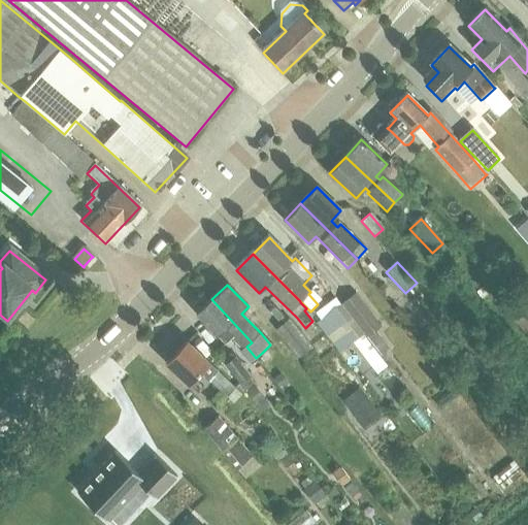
[(527,285),(519,285),(519,298),(527,298),(527,285)]
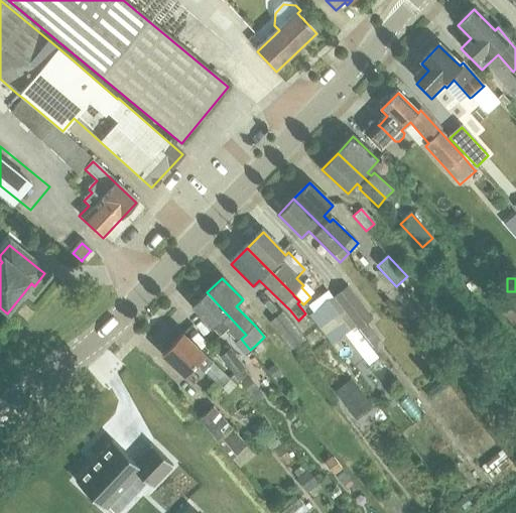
[(349,288),(334,299),(348,318),(355,328),(372,350),(382,343),(368,324),(373,321),(349,288)]
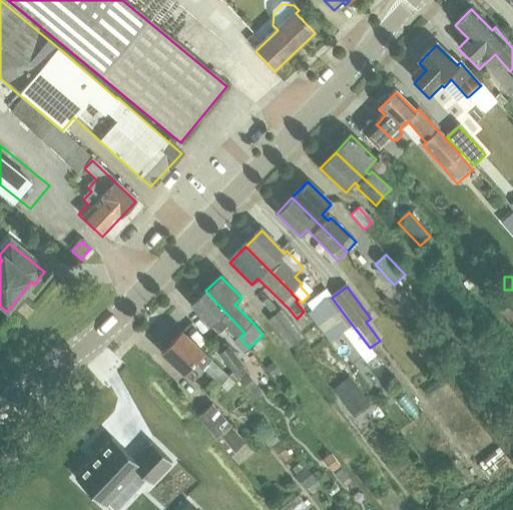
[(205,291),(190,306),(219,336),(222,333),(222,332),(225,330),(235,341),(233,343),(242,353),(242,354),(248,348),(239,337),(244,333),(205,291)]
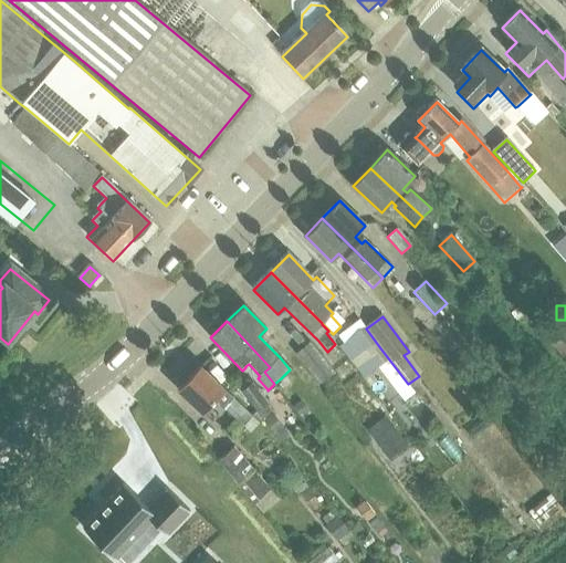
[(349,341),(338,348),(349,363),(359,355),(349,341)]
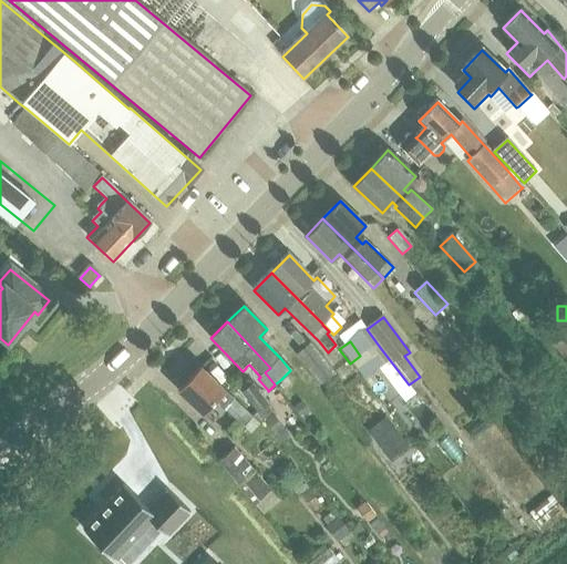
[(566,346),(564,341),(555,349),(566,363),(566,346)]
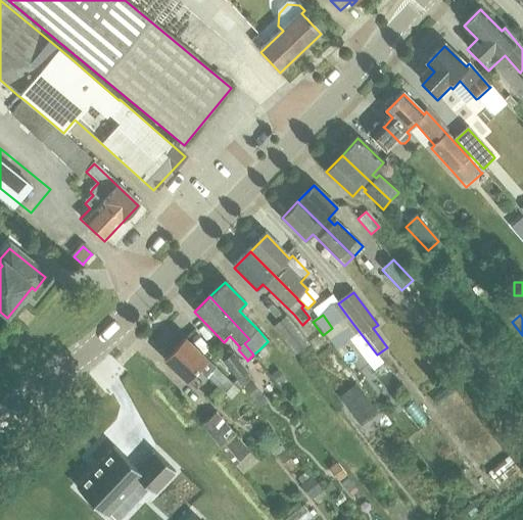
[(287,319),(274,329),(296,358),(310,346),(287,319)]
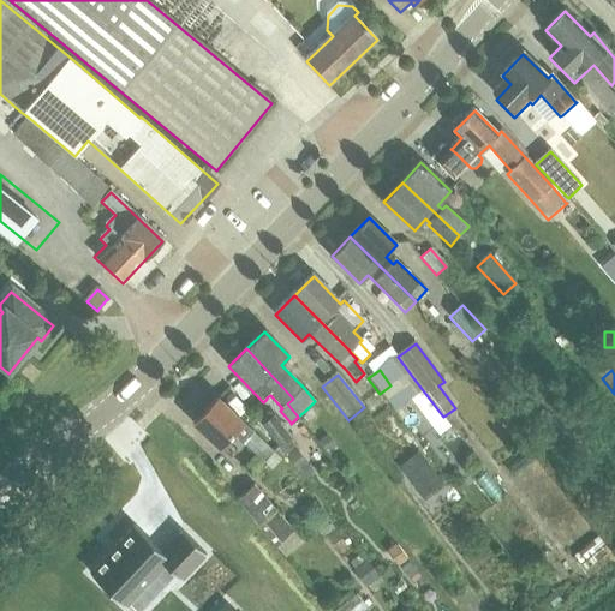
[(415,379),(404,388),(412,400),(423,390),(415,379)]
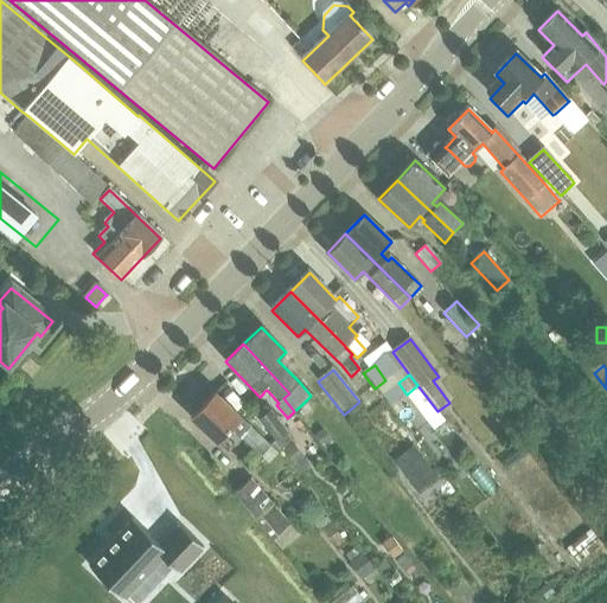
[(262,457),(272,447),(215,395),(192,418),(218,442),(230,429),(262,457)]
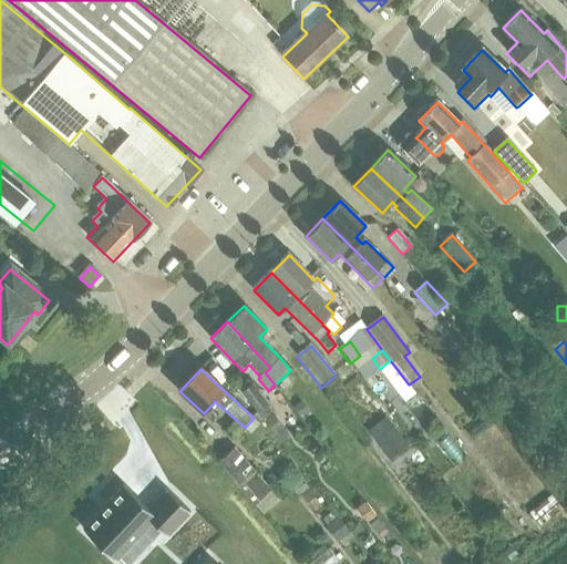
[(269,407),(253,385),(241,392),(258,414),(269,407)]
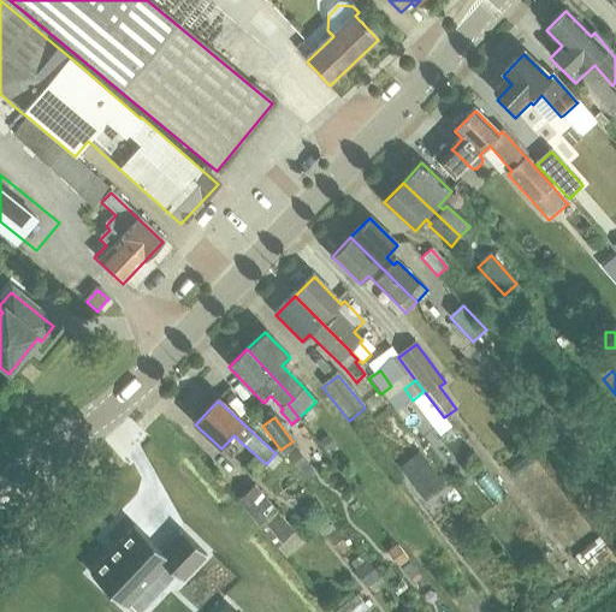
[(327,439),(320,445),(330,456),(336,451),(327,439)]
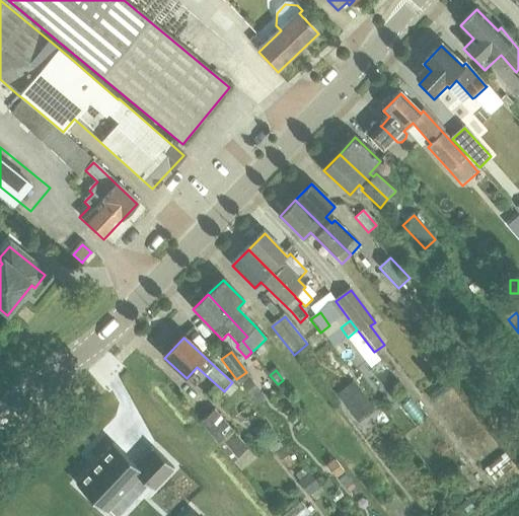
[(361,370),(354,376),(359,383),(367,377),(361,370)]
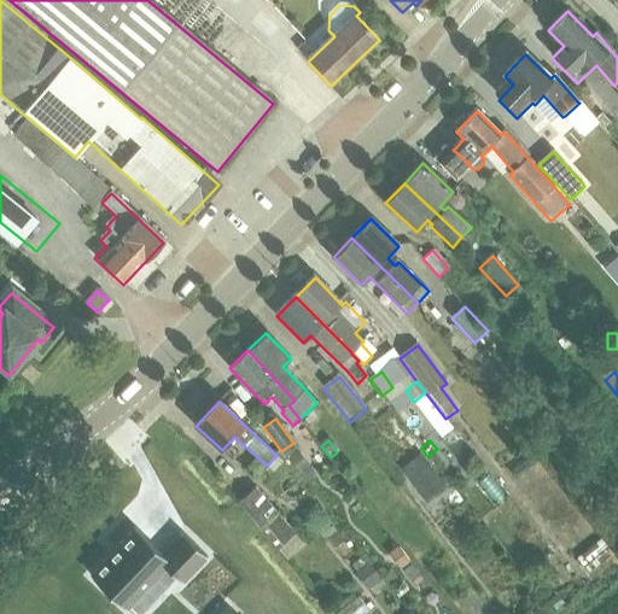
[(297,454),(287,461),(299,477),(309,469),(297,454)]
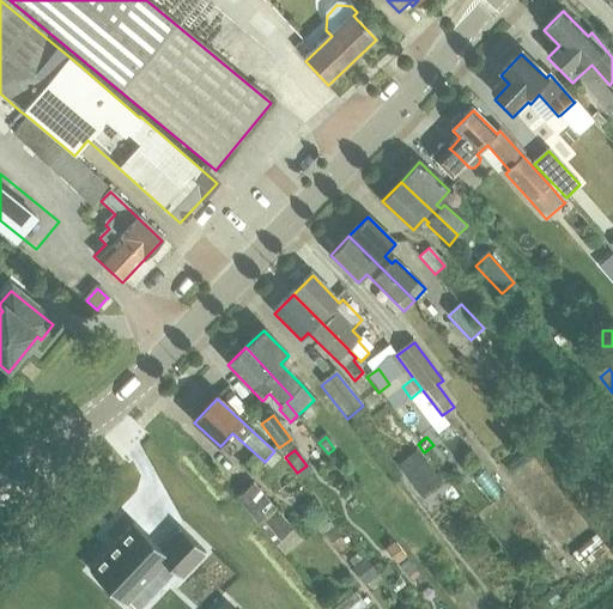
[(525,455),(505,470),(511,476),(529,462),(525,455)]
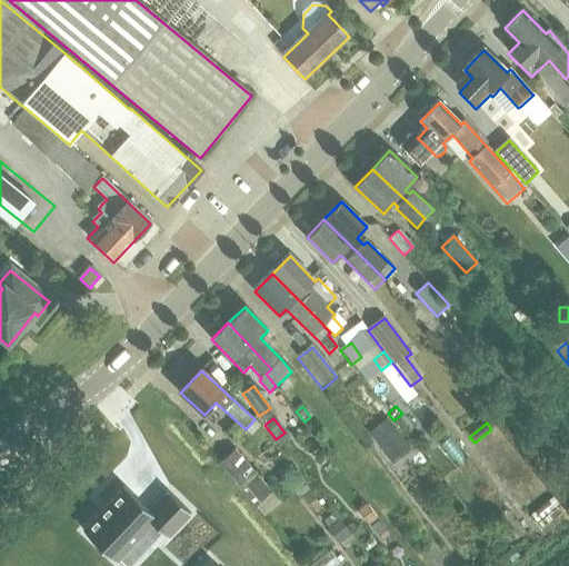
[(378,445),(392,464),(410,450),(396,432),(378,445)]
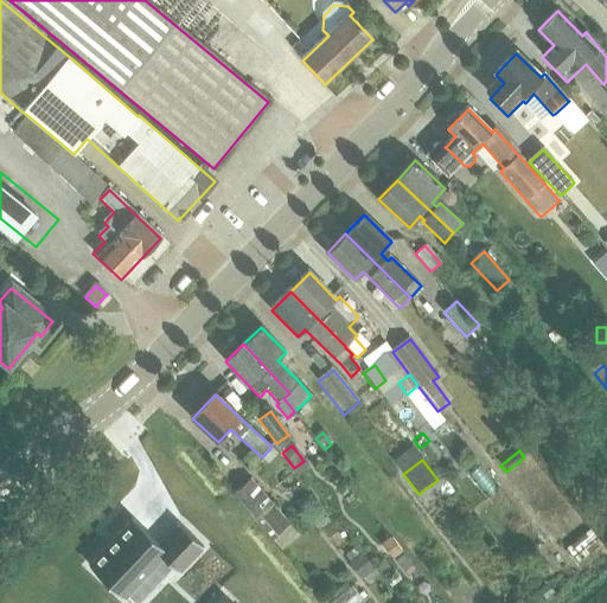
[(292,528),(273,506),(251,480),(236,493),(257,519),(278,541),(276,543),(285,552),(299,539),(291,528),(292,528)]
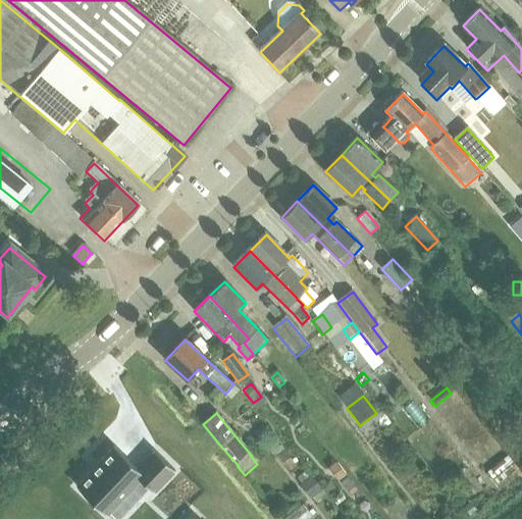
[(114,448),(76,487),(107,517),(141,481),(154,495),(175,472),(153,452),(137,469),(135,467),(114,448)]
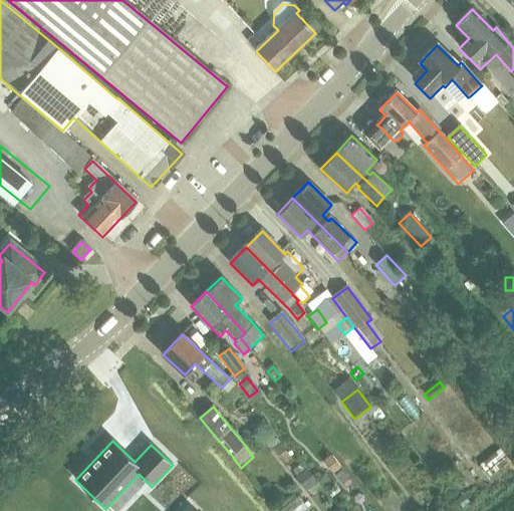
[(281,444),(273,451),(278,458),(286,451),(281,444)]
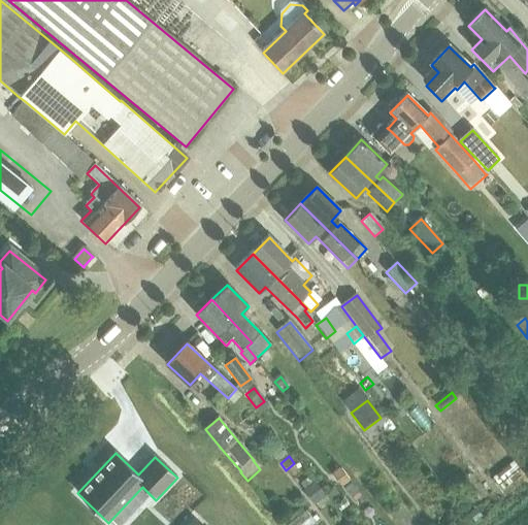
[(517,460),(498,478),(507,487),(525,469),(517,460)]
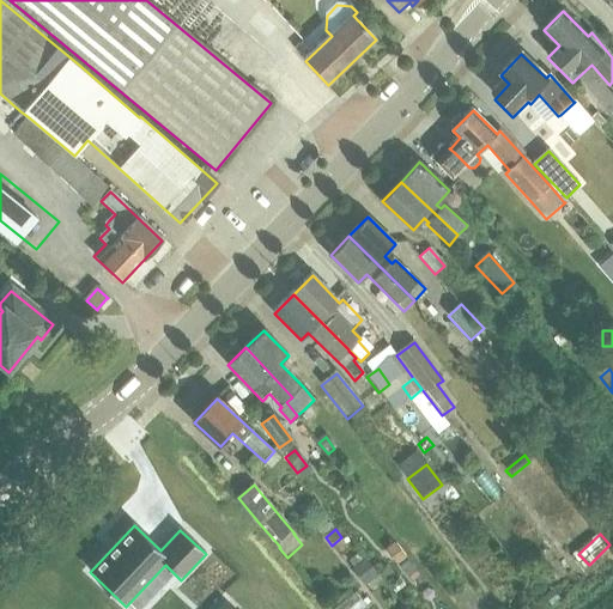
[(395,544),(386,552),(398,567),(407,560),(395,544)]
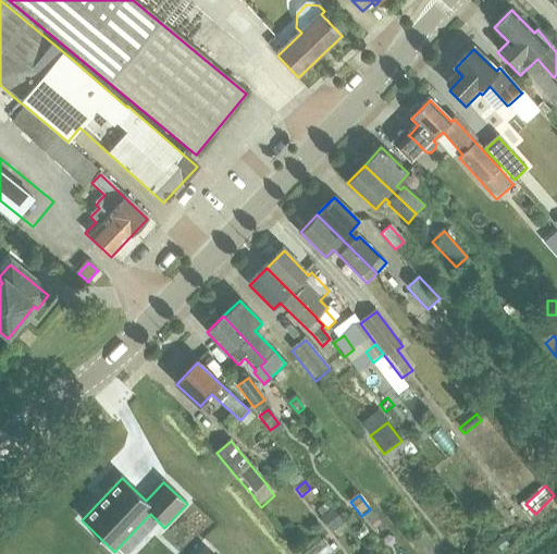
[(333,509),(321,519),(333,533),(345,525),(333,509)]
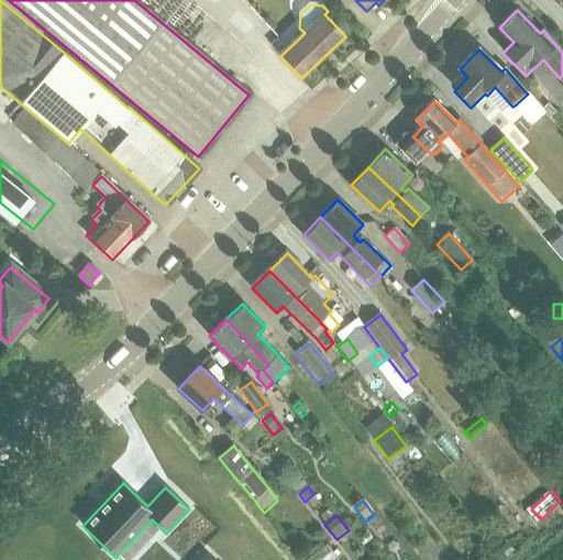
[(375,517),(367,524),(378,538),(386,531),(375,517)]
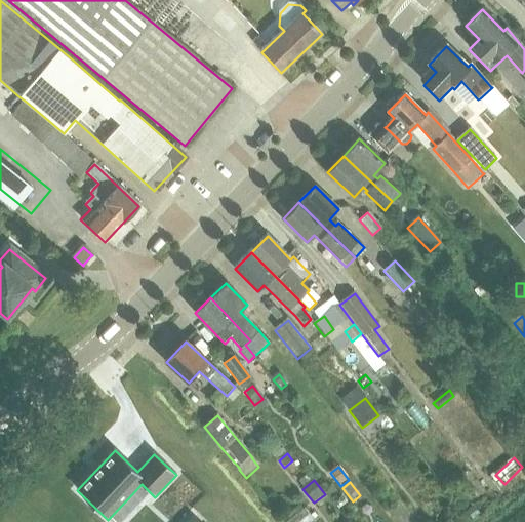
[(325,521),(315,504),(289,518),(291,521),(325,521)]
